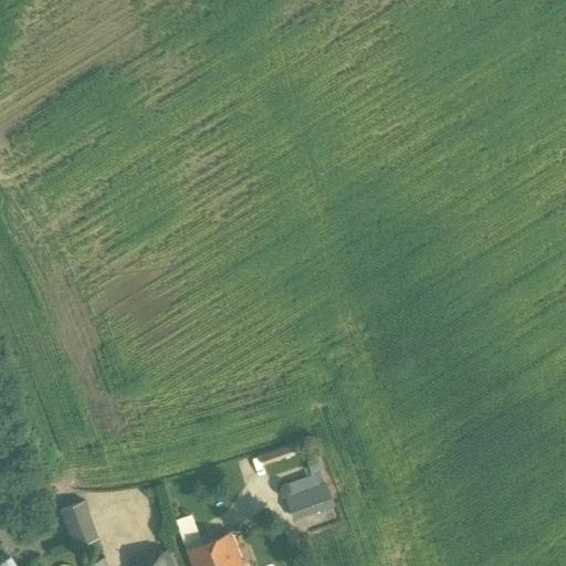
[(297,440),(259,453),(262,464),(301,451),(297,440)]
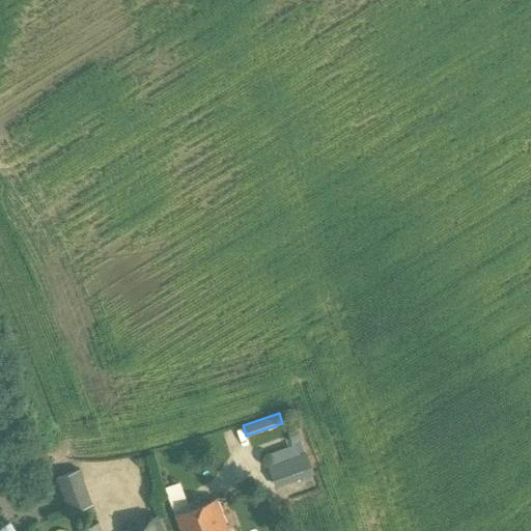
[(286,431),(291,444),(303,441),(298,427),(286,431)]
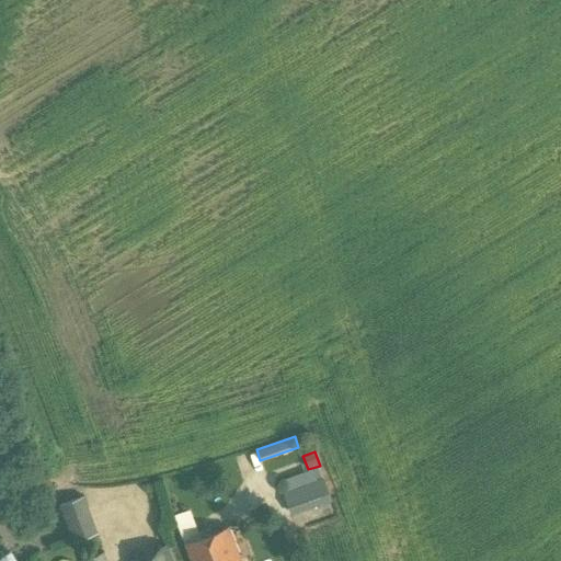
[(292,514),(332,500),(324,477),(283,492),(292,514)]
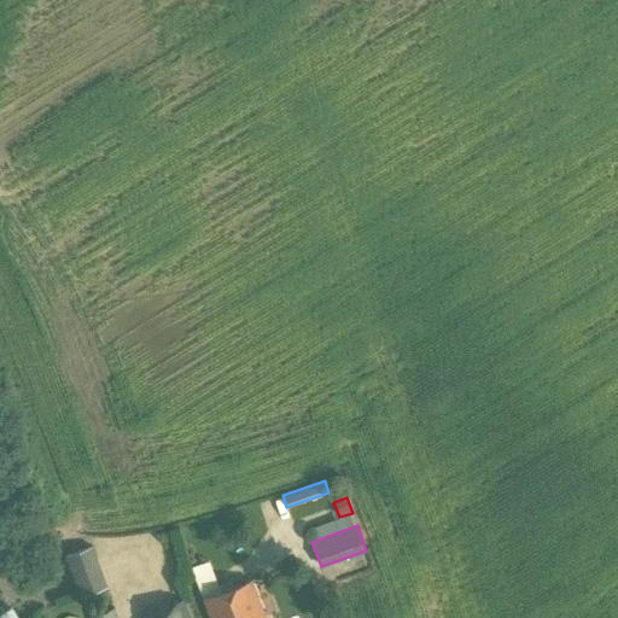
[(65,552),(81,594),(108,584),(92,542),(65,552)]
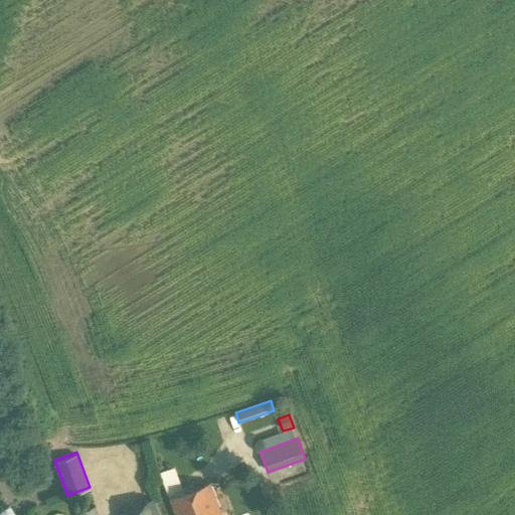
[(159,470),(167,495),(183,490),(175,465),(159,470)]
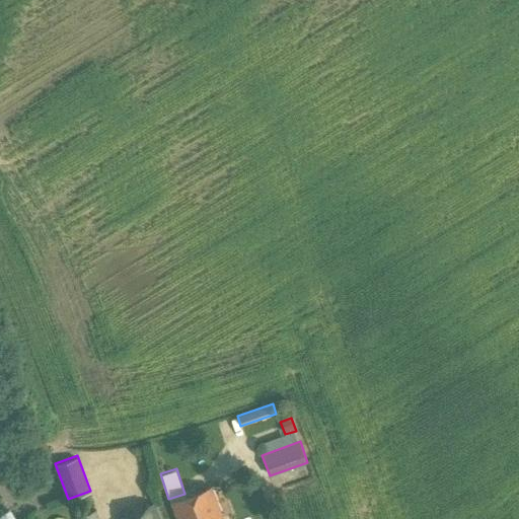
[(178,518),(223,518),(211,487),(172,501),(178,518)]
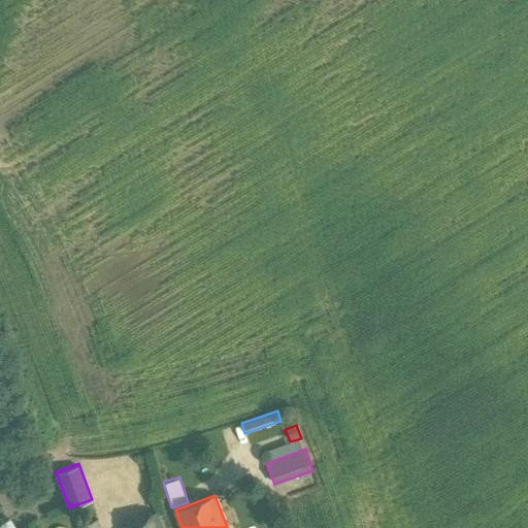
[(162,527),(158,513),(121,526),(121,527),(162,527)]
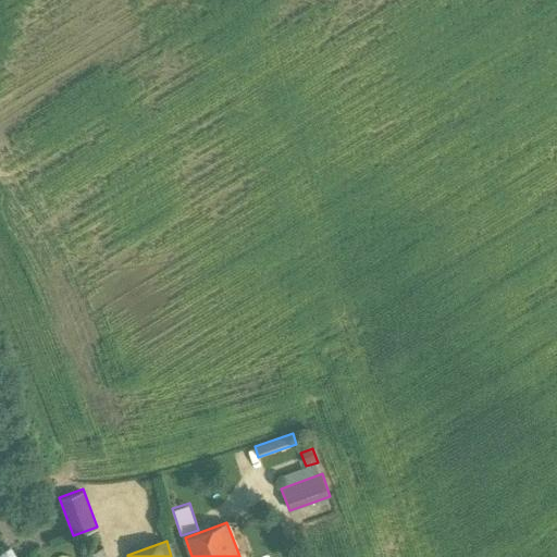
[(82,556),(107,556),(103,547),(82,555),(82,556)]
